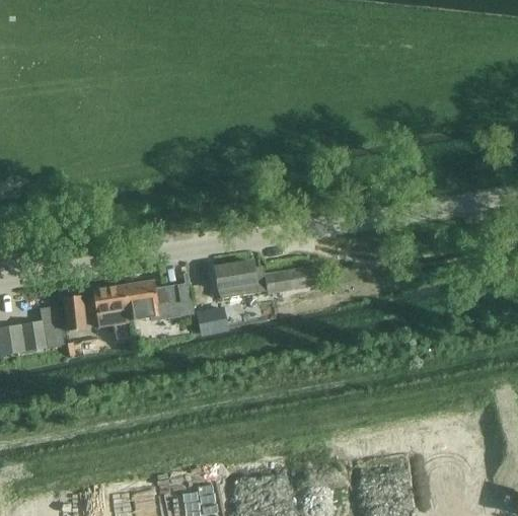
[(253,262),(216,267),(219,288),(220,292),(220,297),(257,291),(267,290),(264,274),(255,275),(253,267),(253,262)]
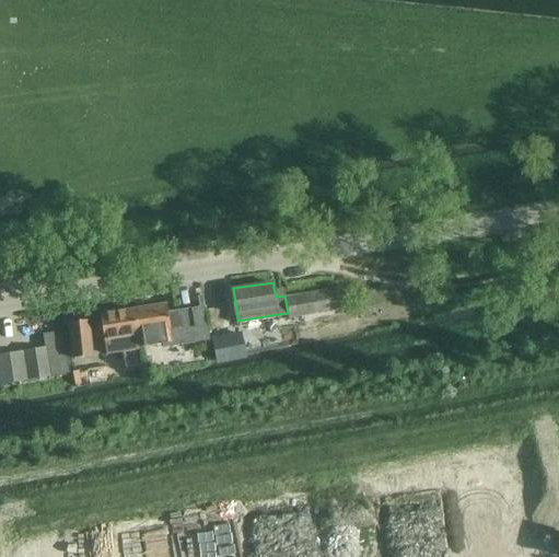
[(310,291),(284,296),(288,313),(288,316),(313,312),(339,308),(336,287),(310,291)]
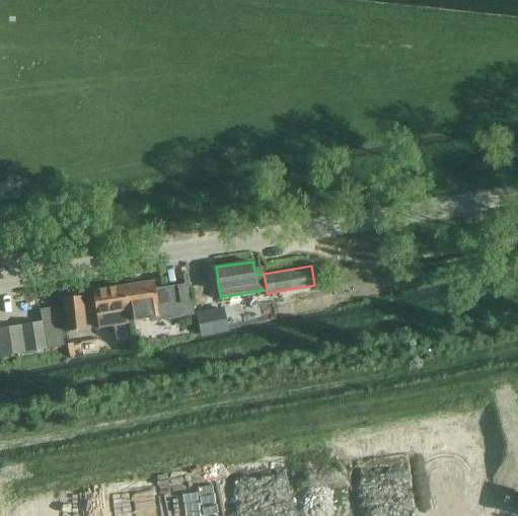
[(125,284),(124,284),(130,319),(158,314),(157,304),(175,301),(191,298),(188,282),(172,285),(154,288),(153,279),(125,284)]
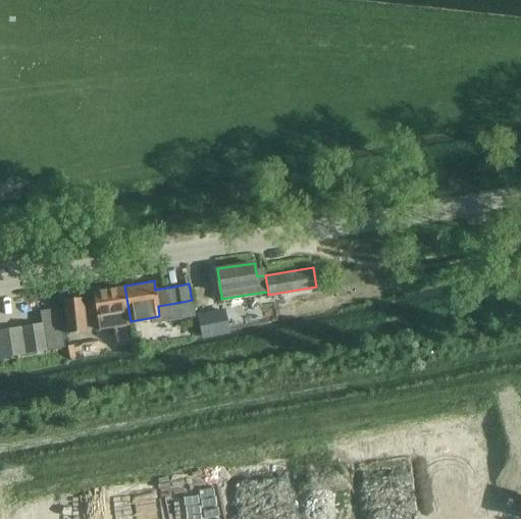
[(96,302),(87,304),(88,312),(97,311),(98,316),(100,328),(131,324),(131,321),(124,286),(94,291),(96,302)]
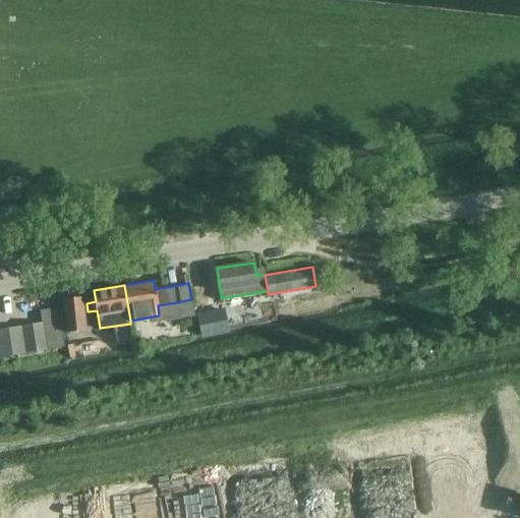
[(83,295),(63,297),(67,330),(87,328),(83,295)]
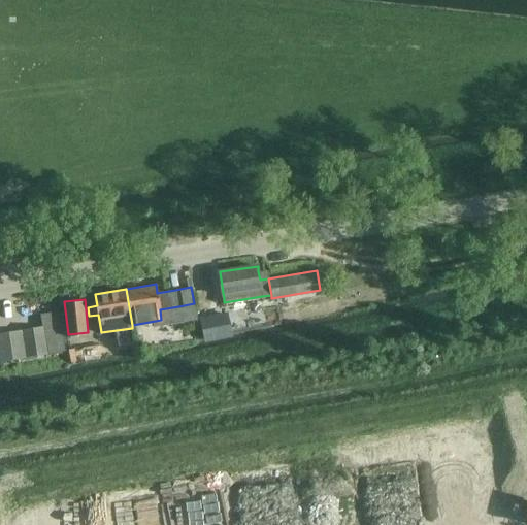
[(0,359),(47,351),(65,349),(59,309),(40,313),(42,326),(0,333),(0,359)]
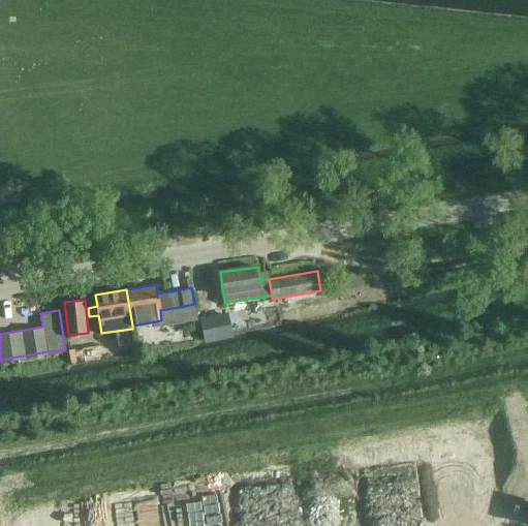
[(206,316),(199,317),(205,341),(213,339),(214,339),(209,315),(206,316)]
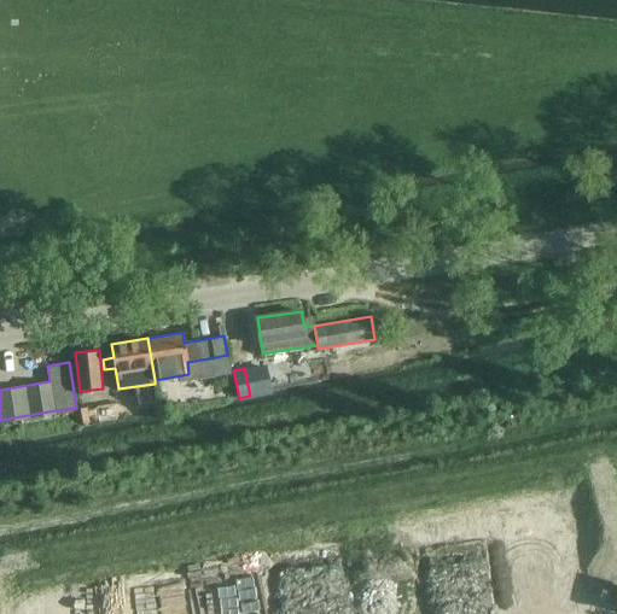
[(174,397),(163,399),(164,409),(175,408),(174,397)]
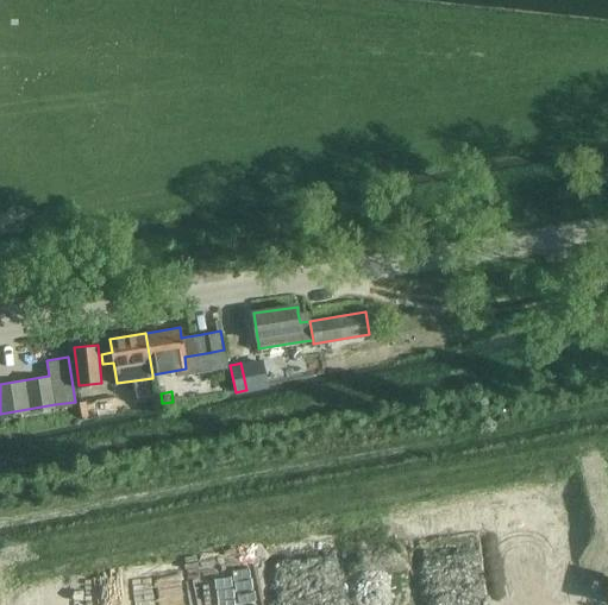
[(89,398),(79,399),(81,421),(93,418),(89,398)]
